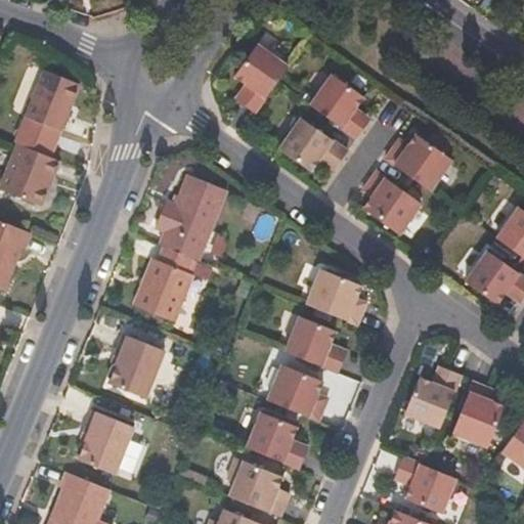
[(237,100),(243,104),(257,114),(290,66),(258,44),(235,77),(248,85),(237,100)]
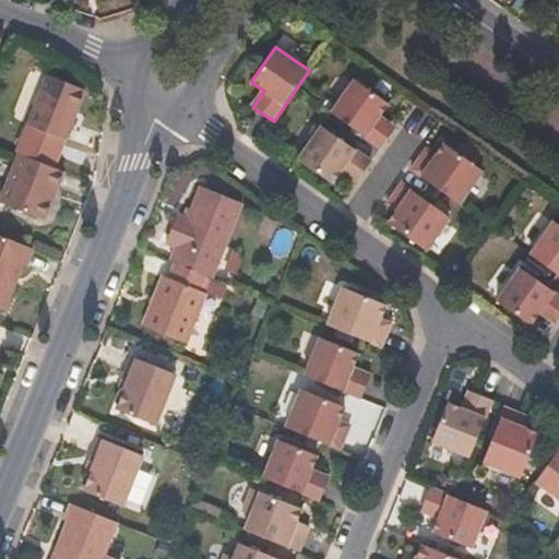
[(66,144),(85,93),(47,78),(26,128),(66,144)]
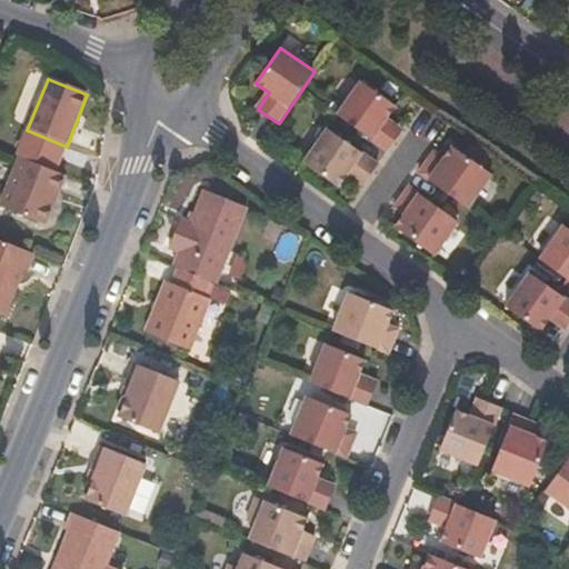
[(389,118),(398,103),(363,79),(338,115),(387,150),(403,128),(389,118)]
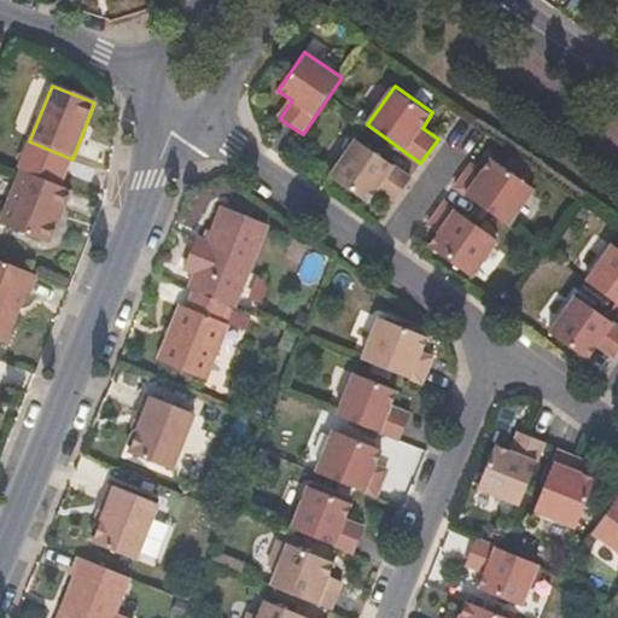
[(395,199),(400,192),(412,174),(357,139),(331,176),(369,202),(379,188),(395,199)]
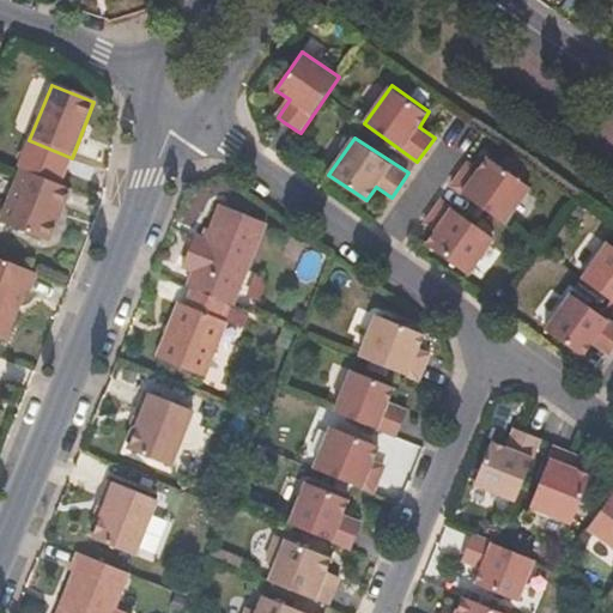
[(467,164),(463,170),(462,170),(450,187),(504,224),(529,188),(517,180),(527,167),(505,151),(497,164),(487,158),(478,170),(467,164)]
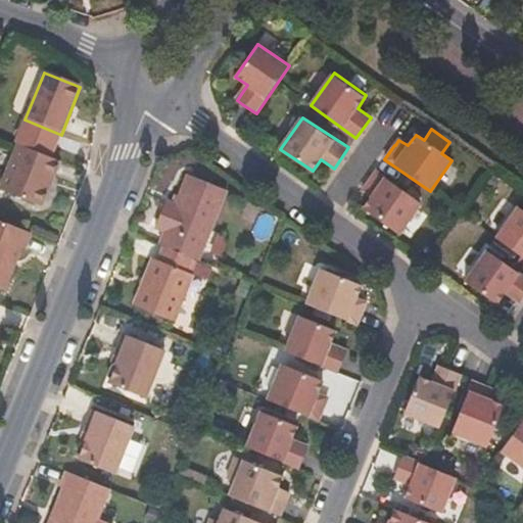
[(47,194),(45,190),(50,179),(54,180),(60,164),(17,146),(0,189),(0,192),(38,208),(45,203),(47,194)]
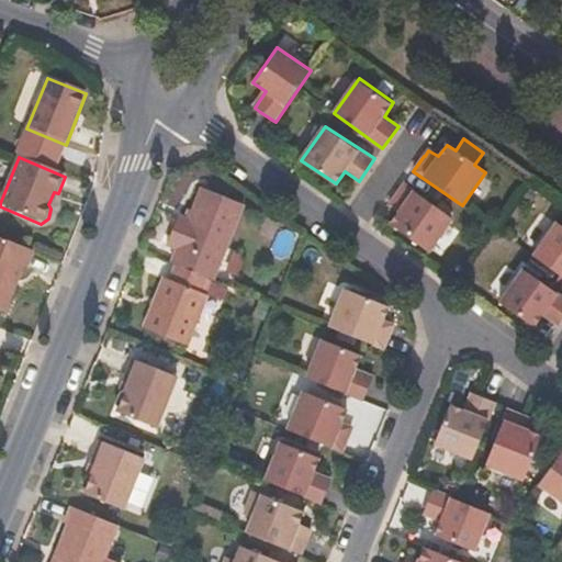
[(403,186),(392,200),(389,205),(397,213),(389,225),(428,251),(452,220),(403,186)]
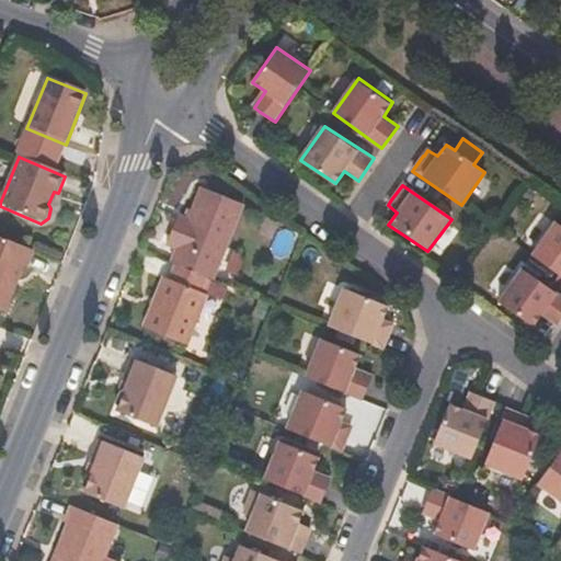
[(214,283),(244,206),(203,191),(191,222),(178,218),(167,247),(178,252),(172,266),(176,267),(208,279),(214,283)]
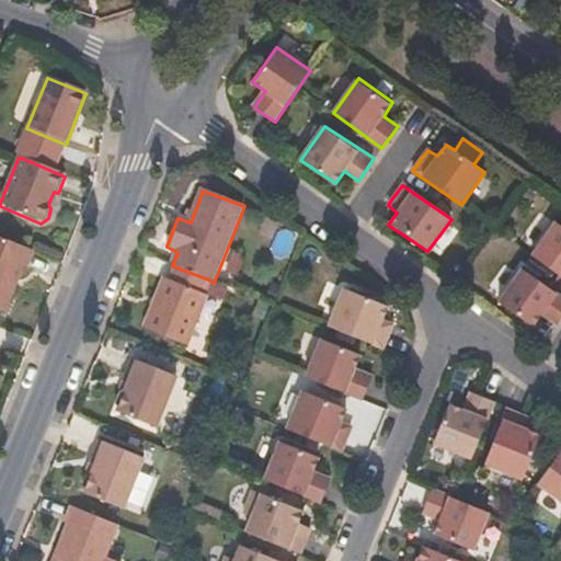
[(560,275),(560,225),(556,221),(531,255),(560,275)]
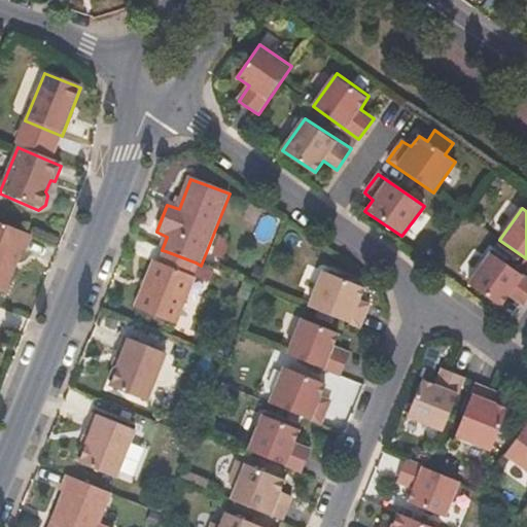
[(25,252),(31,237),(0,224),(0,292),(4,294),(22,251),(25,252)]
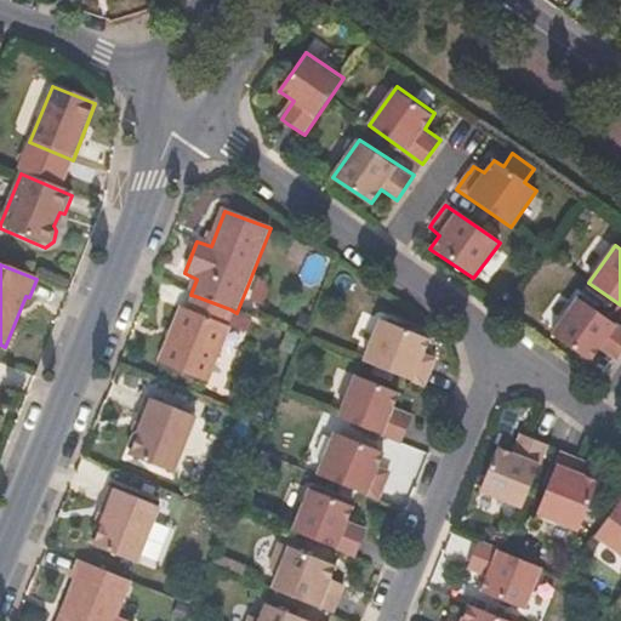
[(209,383),(229,329),(224,326),(231,309),(195,296),(188,312),(181,309),(159,364),(209,383)]
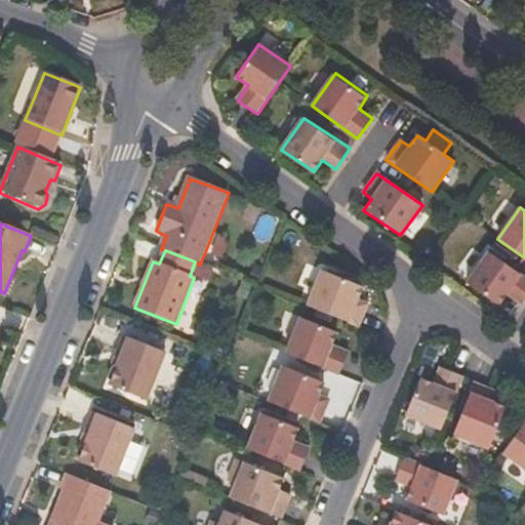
[(520,305),(524,298),(524,297),(524,277),(488,251),(466,283),(498,306),(506,295),(520,305)]
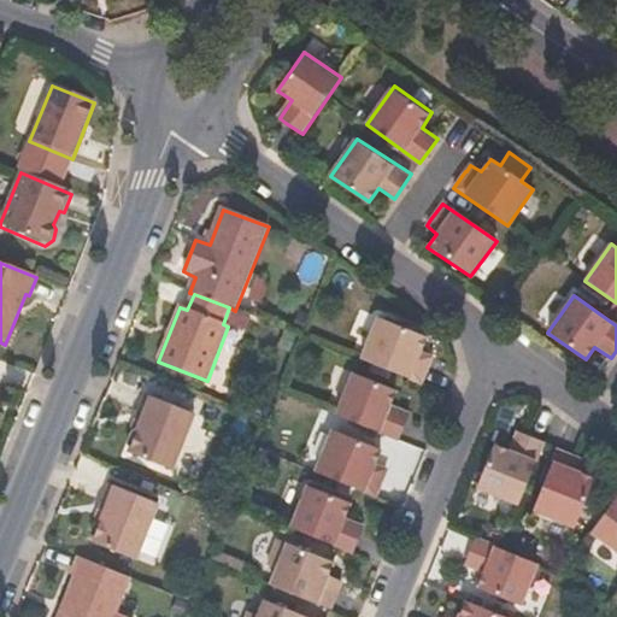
[(424,386),(430,368),(434,359),(421,354),(428,338),(380,318),(363,362),(424,386)]
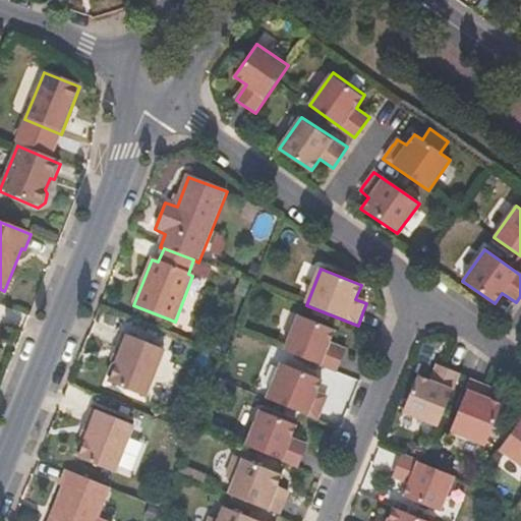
[(330,344),(336,332),(300,316),(286,351),(339,371),(346,351),(330,344)]
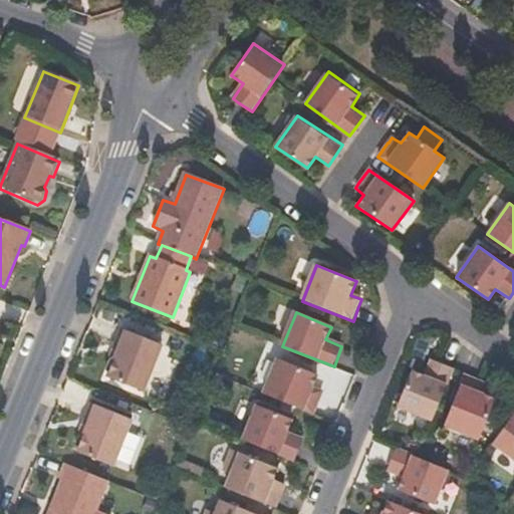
[(108,358),(114,359),(107,378),(145,392),(162,345),(122,330),(116,344),(113,343),(108,358)]
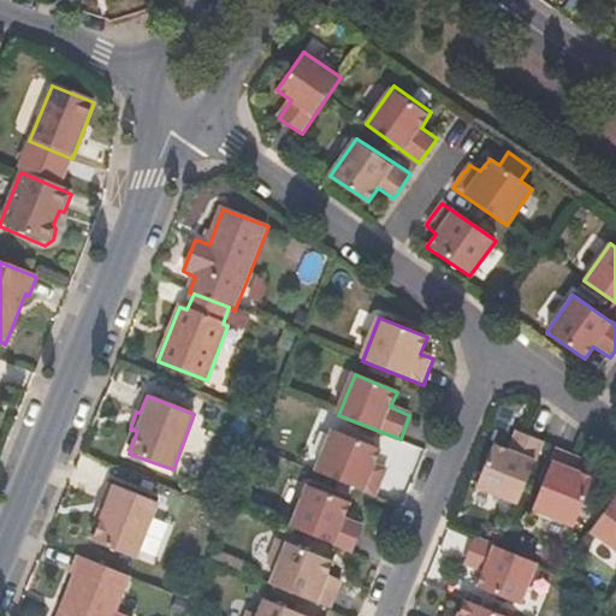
[(542,443),(526,437),(517,432),(509,452),(492,445),(477,489),(516,505),(542,443)]
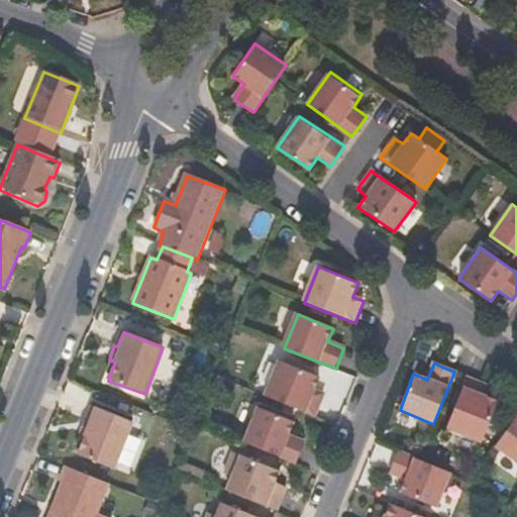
[(322,402),(325,396),(315,392),(320,378),(280,364),(266,396),(317,417),(322,402)]
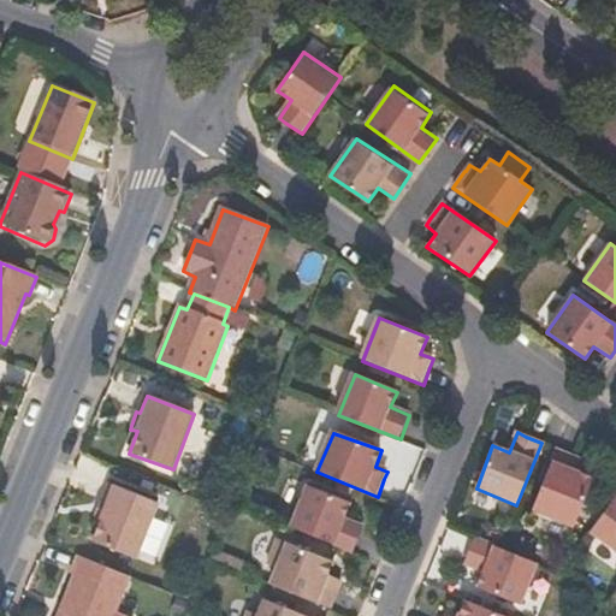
[(576,484),(585,462),(575,458),(556,451),(532,513),(575,529),(591,489),(576,484)]
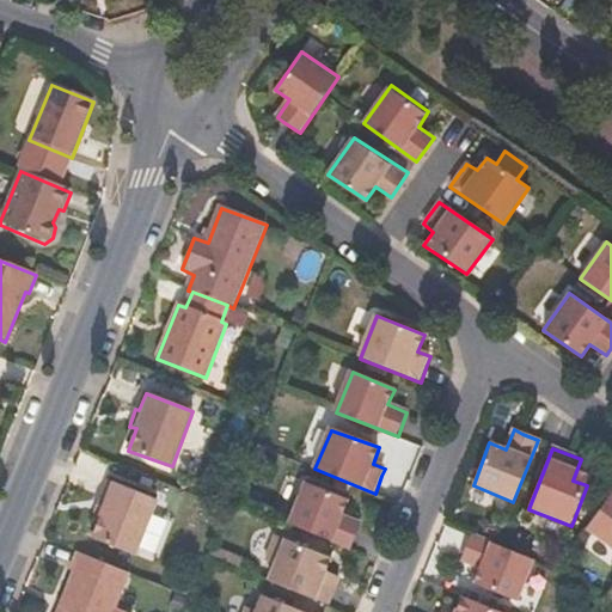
[(136,556),(158,499),(111,482),(105,497),(101,496),(92,515),(102,518),(93,538),(136,556)]
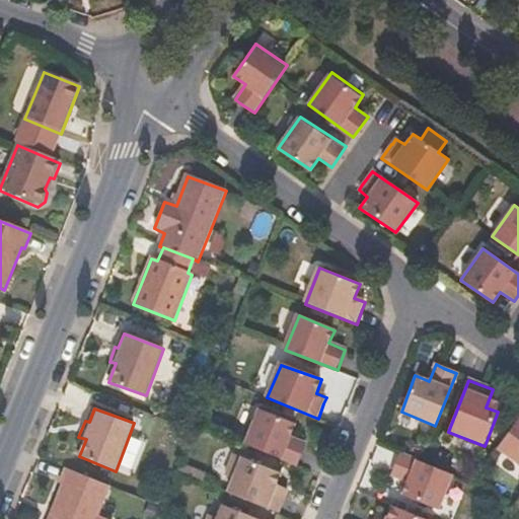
[(299,465),(307,444),(291,438),(296,425),(260,411),(245,444),(299,465)]
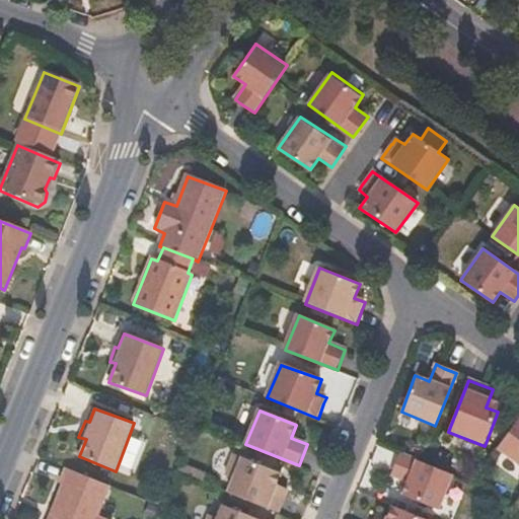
[(518,418),(497,449),(518,463),(518,418)]
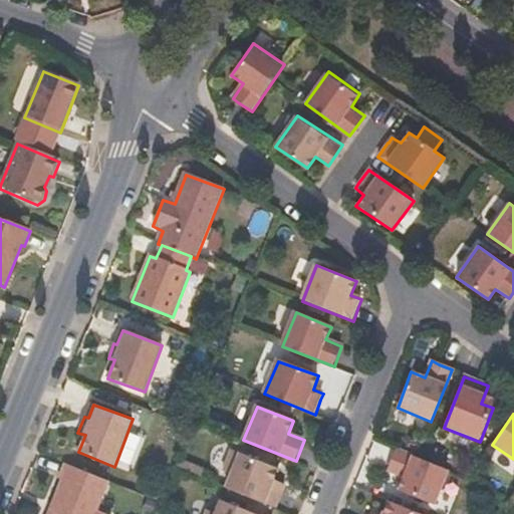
[(435,506),(449,471),(398,449),(388,473),(405,478),(399,492),(435,506)]
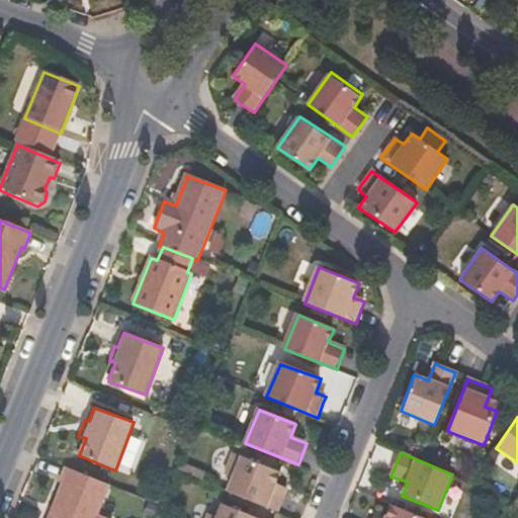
[(279,513),(284,497),(287,492),(275,488),(282,472),(234,454),(225,477),(233,481),(229,492),(279,513)]
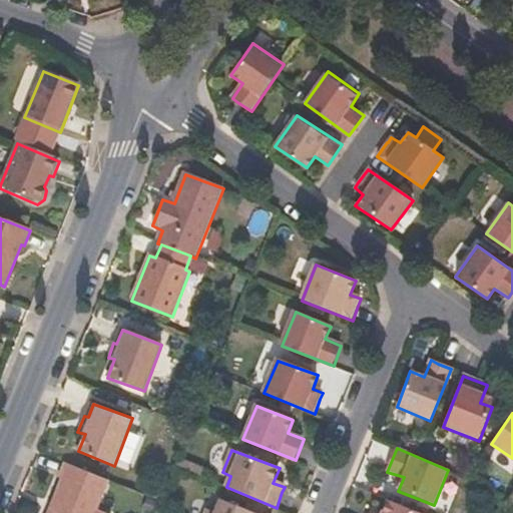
[(96,512),(110,482),(65,463),(59,479),(62,480),(48,512),(96,512)]
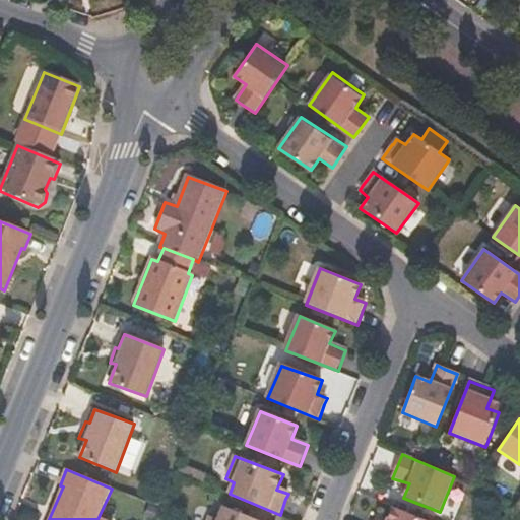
[(258,519),(224,507),(218,519),(216,519),(210,518),(209,519),(258,519)]
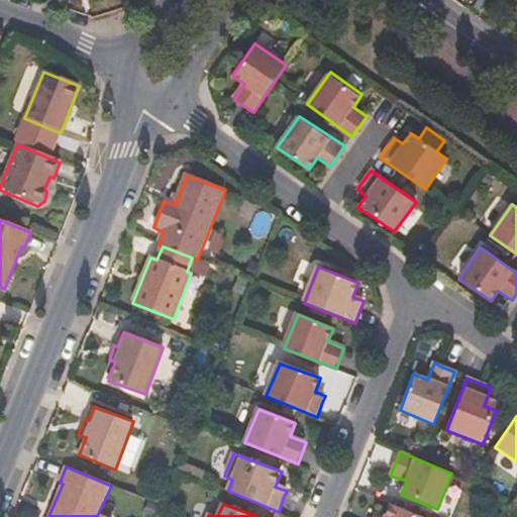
[(422,516),(390,504),(386,516),(375,512),(373,516),(422,516)]
